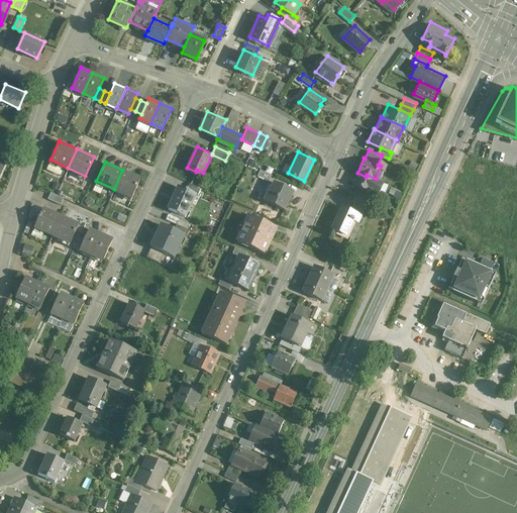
[(274,174),(263,169),(260,175),(272,180),(274,174)]
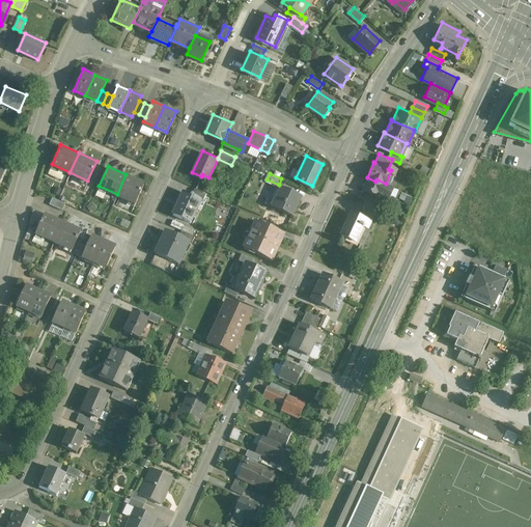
[(144,183),(126,174),(117,194),(135,202),(144,183)]
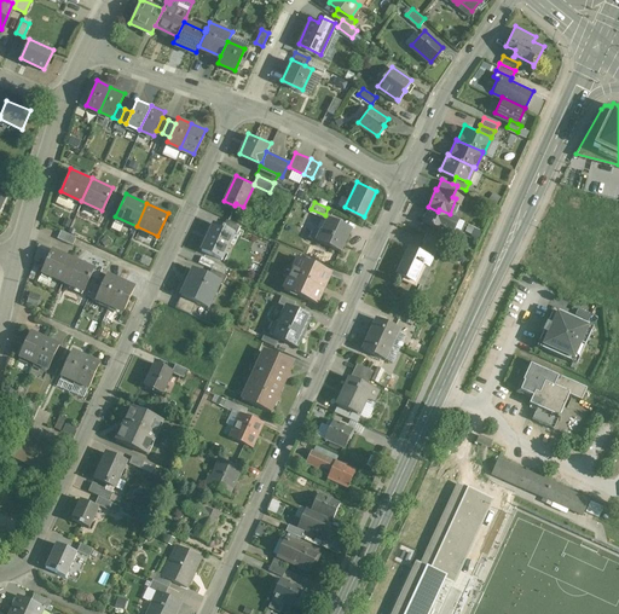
[(438,227),(452,233),(460,219),(450,214),(439,209),(438,212),(428,207),(422,220),(438,227)]
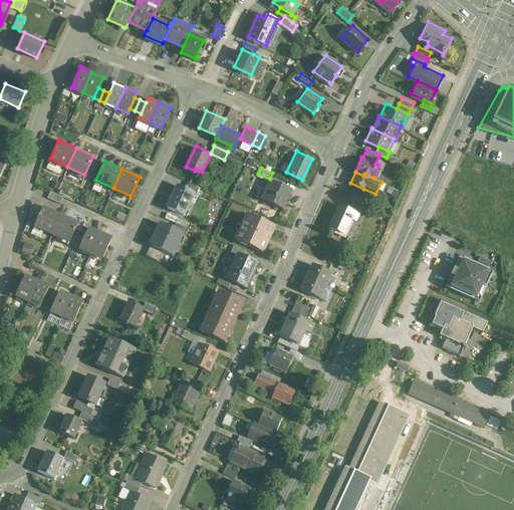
[(292,189),(273,180),(268,191),(266,190),(262,198),(283,208),(287,200),(292,189)]
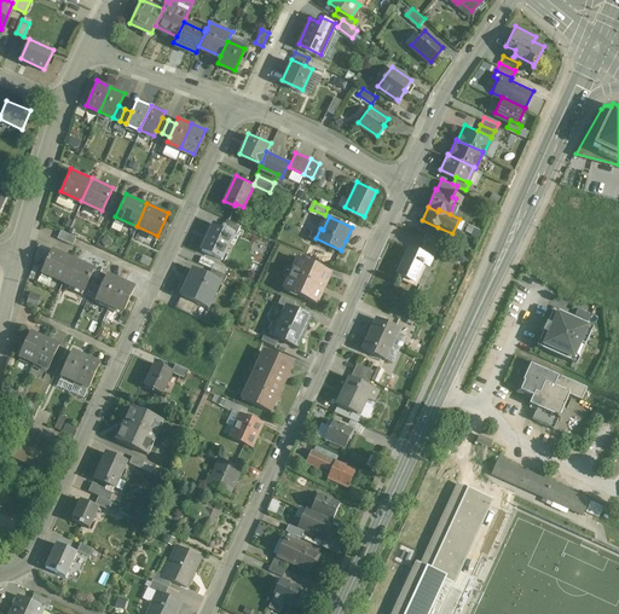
[(241,224),(229,218),(225,225),(224,225),(223,226),(233,231),(236,232),(241,224)]
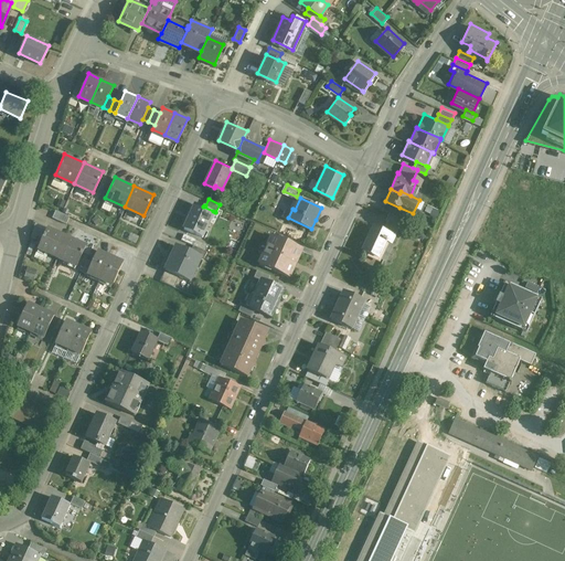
[(400,208),(385,201),(382,207),(391,211),(396,213),(400,208)]
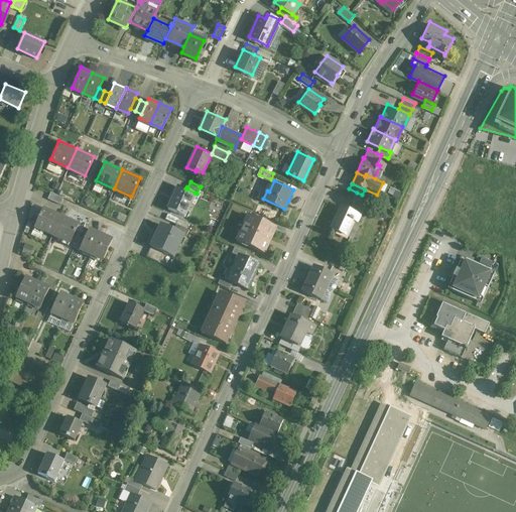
[(185,188),(178,184),(168,206),(184,214),(195,193),(185,188)]
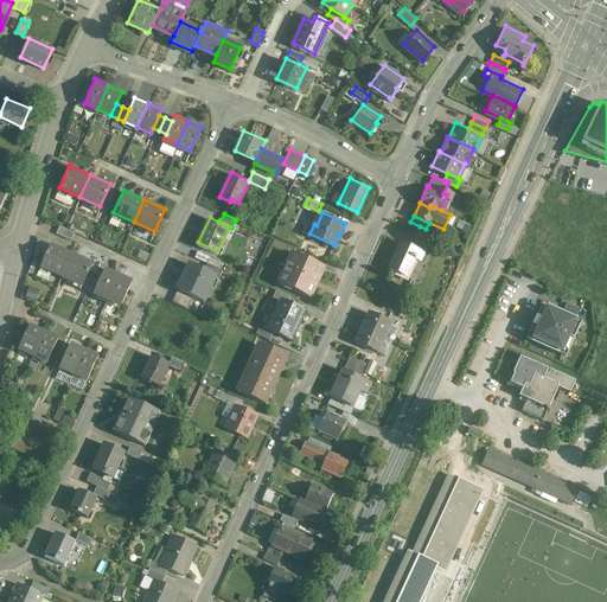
[(75,230),(59,223),(56,231),(71,237),(75,230)]
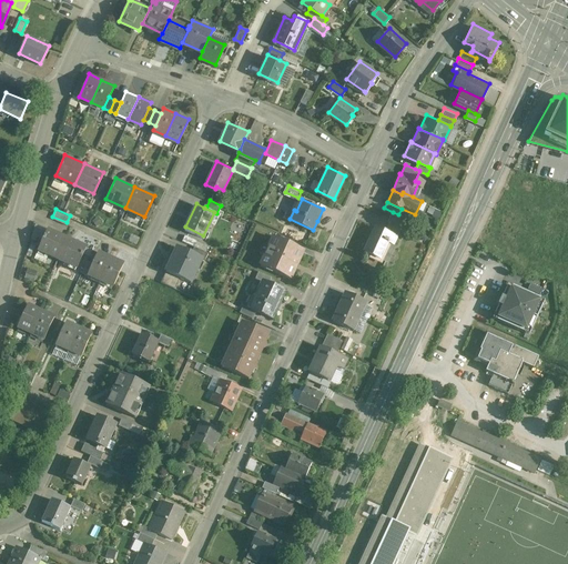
[(389,220),(402,225),(405,218),(398,214),(393,212),(389,220)]
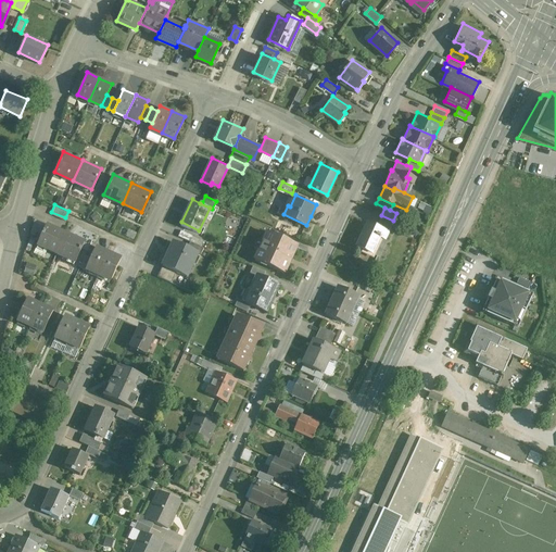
[(393,221),(381,215),(377,225),(389,230),(393,221)]
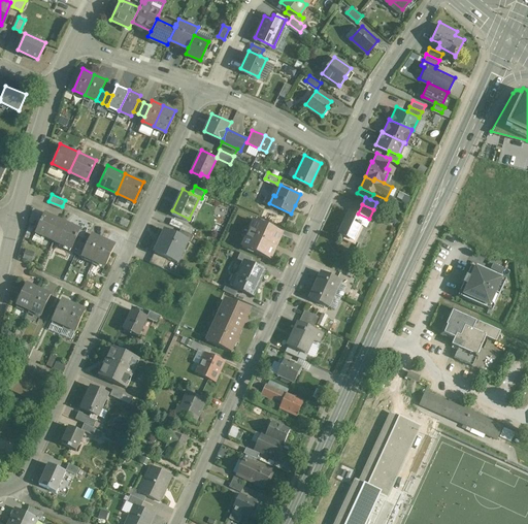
[(358,214),(350,209),(338,232),(358,241),(369,219),(358,214)]
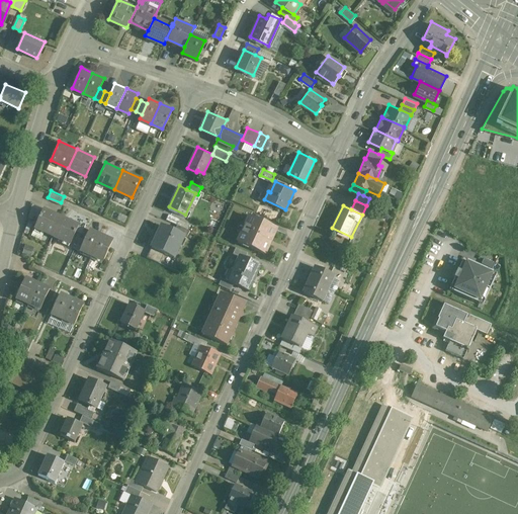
[(61,215),(44,206),(34,226),(53,234),(61,215)]
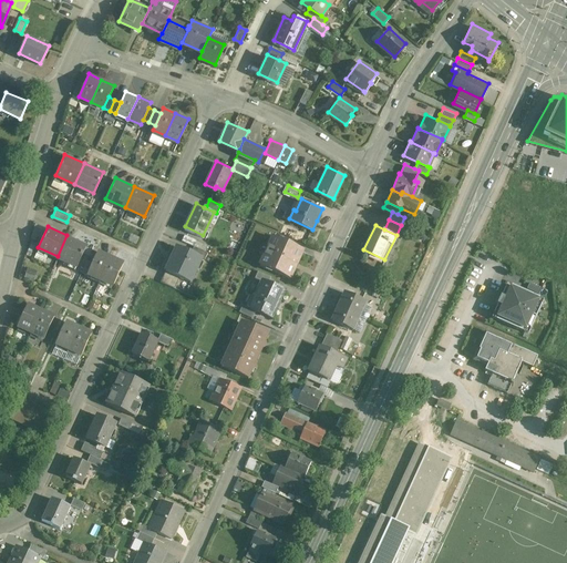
[(303,247),(272,234),(260,262),(290,275),(303,247)]
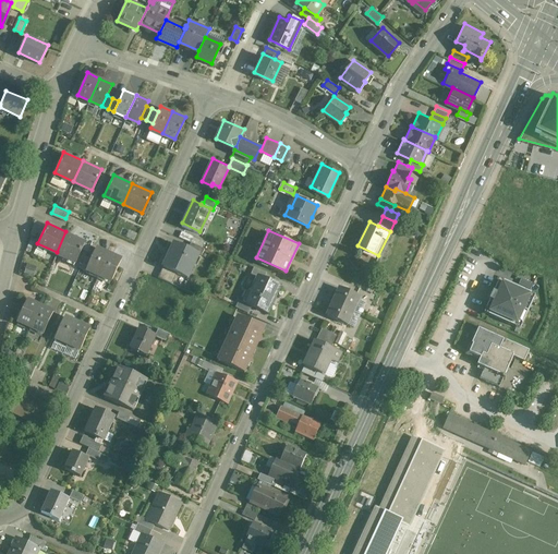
[(85,240),(65,231),(57,252),(75,261),(85,240)]
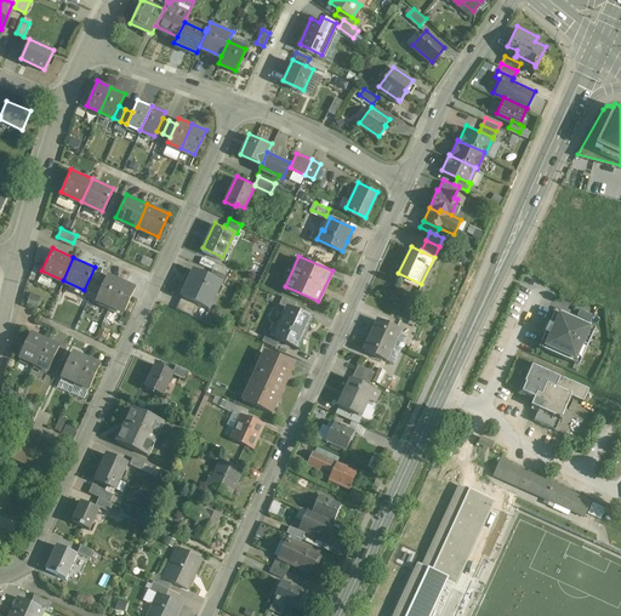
[(209,274),(194,267),(187,283),(188,283),(183,294),(183,295),(197,301),(205,306),(212,290),(216,291),(221,280),(221,279),(209,274)]
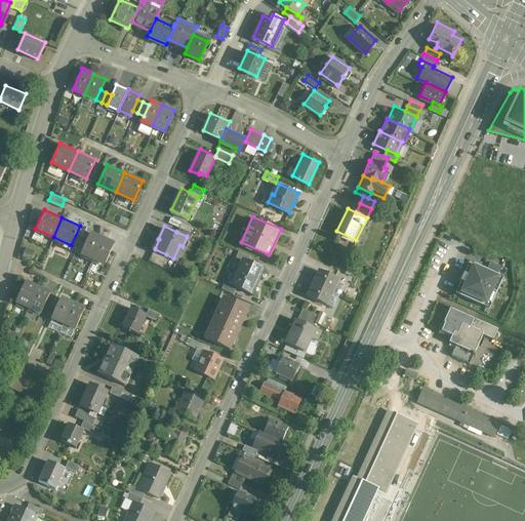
[(193,232),(179,226),(176,232),(187,236),(187,237),(190,238),(193,232)]
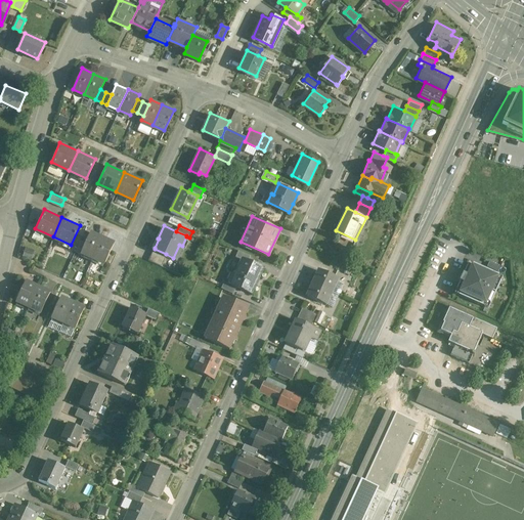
[(102,235),(90,230),(81,252),(92,257),(102,235)]
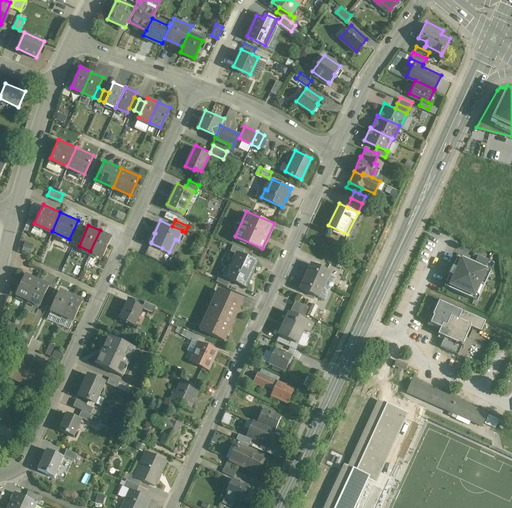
[(111,235),(100,230),(90,251),(102,256),(111,235)]
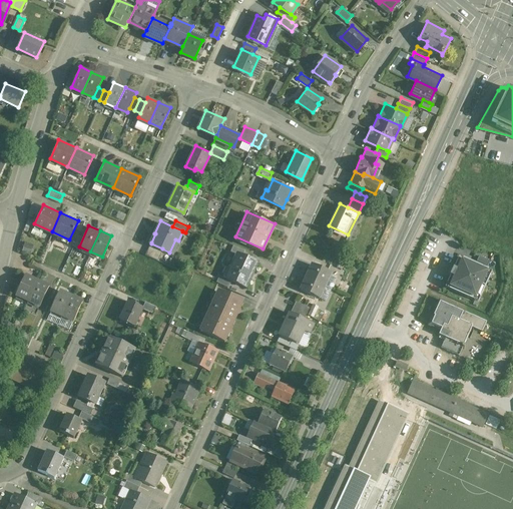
[(162,248),(151,243),(151,242),(150,242),(145,252),(158,259),(162,248)]
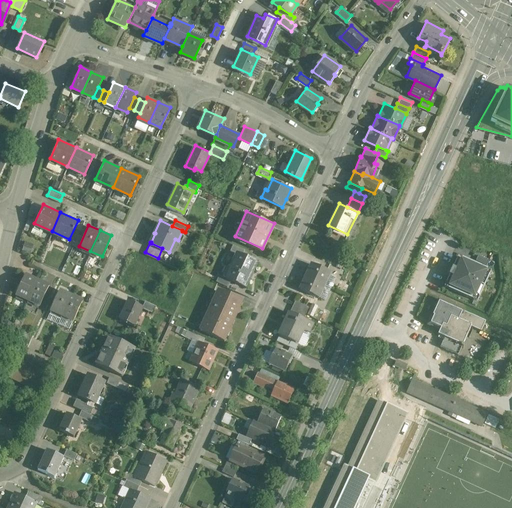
[(243,247),(234,243),(233,242),(230,249),(236,252),(237,251),(241,253),(244,247),(243,247)]
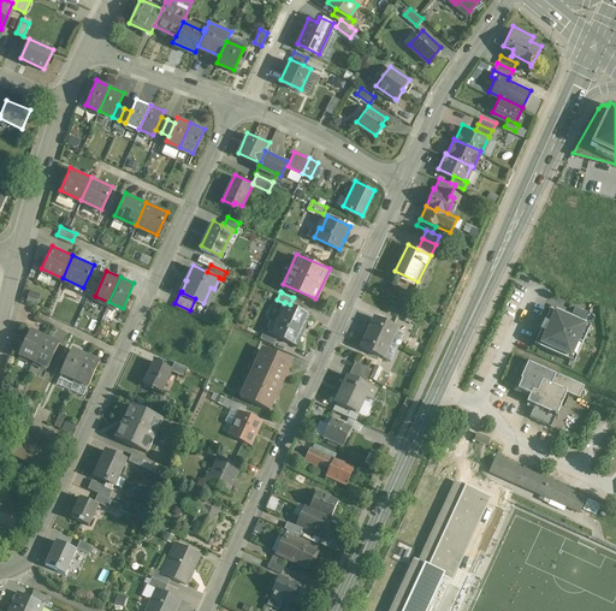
[(290,304),(285,302),(284,303),(278,318),(279,319),(273,332),(272,331),(271,331),(271,332),(277,334),(296,343),(309,313),(290,304)]
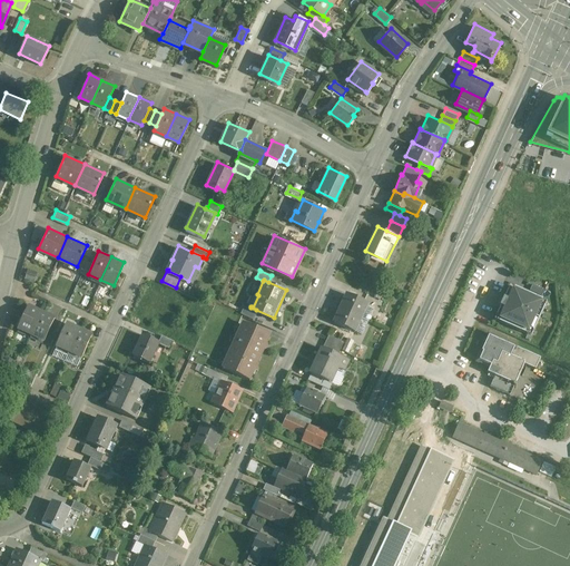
[(544,286),(532,281),(529,288),(541,293),(544,286)]
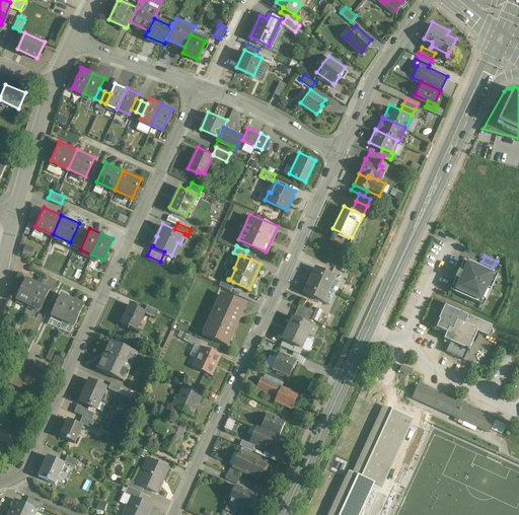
[(464,256),(450,288),(484,303),(498,272),(464,256)]
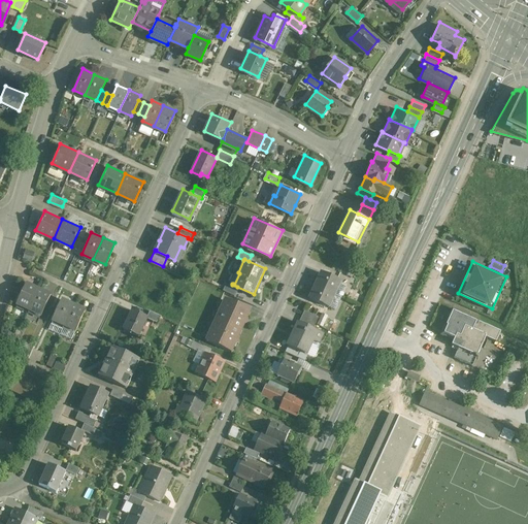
[(340,279),(321,269),(315,283),(330,290),(334,283),(337,284),(340,279)]
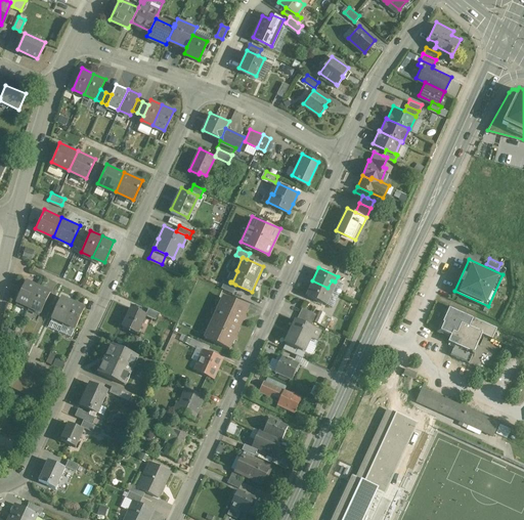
[(26,278),(16,300),(29,305),(38,285),(26,278)]
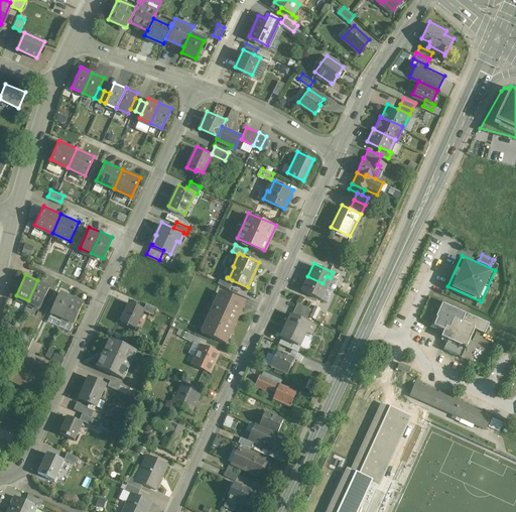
[(227,277),(221,274),(218,281),(229,286),(232,280),(227,278),(227,277)]
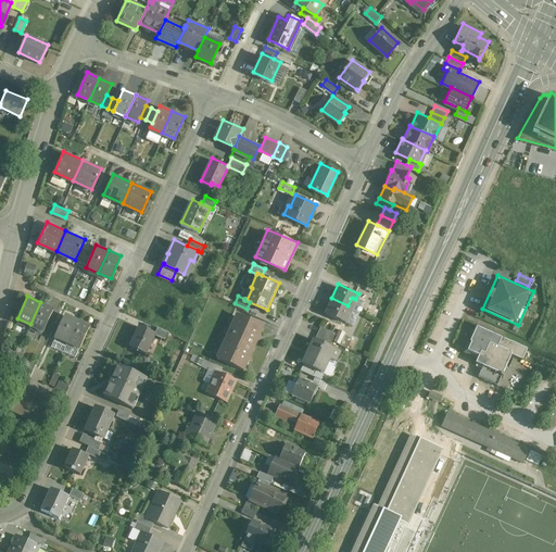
[(348,305),(331,298),(326,312),(345,322),(349,316),(344,314),(348,305)]
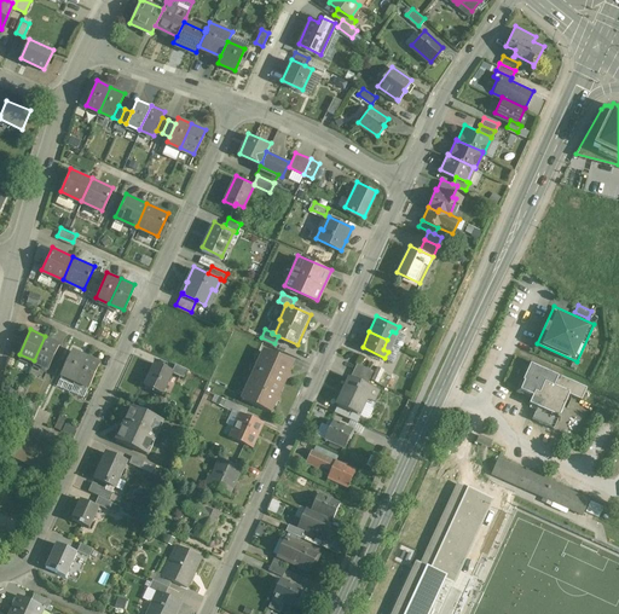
[(59,342),(45,336),(34,360),(47,368),(59,342)]
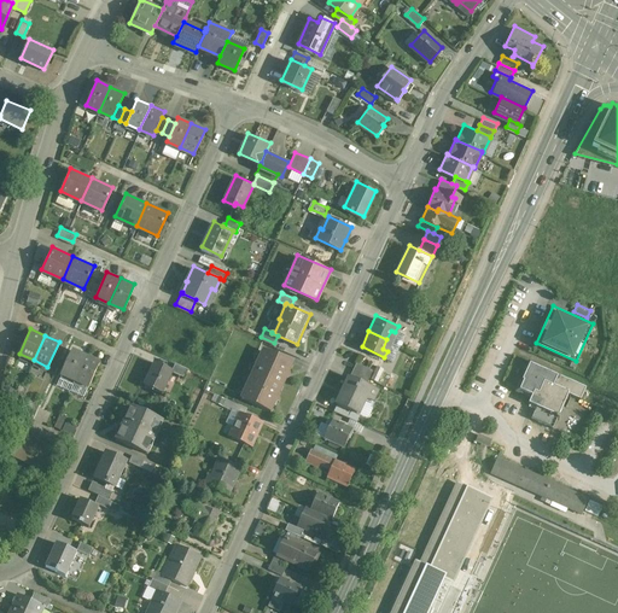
[(252,372),(281,384),(286,375),(290,374),(289,369),(292,360),(263,346),(252,372)]
